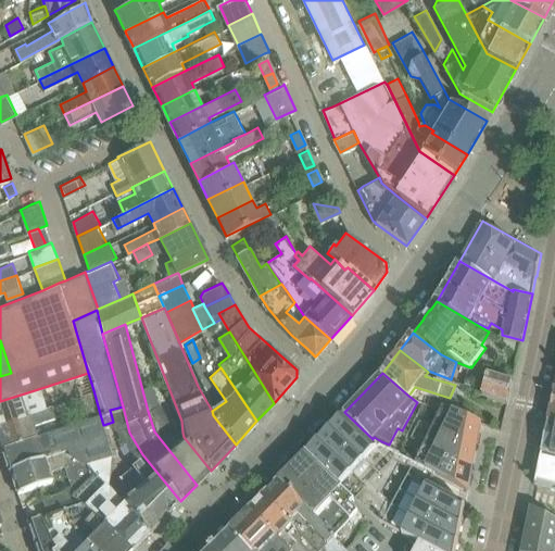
[(489,373),(483,392),(508,402),(514,379),(489,373)]
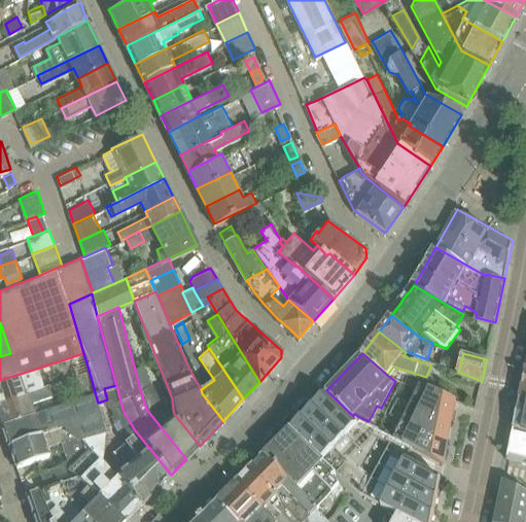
[(27,390),(44,385),(39,368),(0,380),(0,402),(27,393),(27,390)]
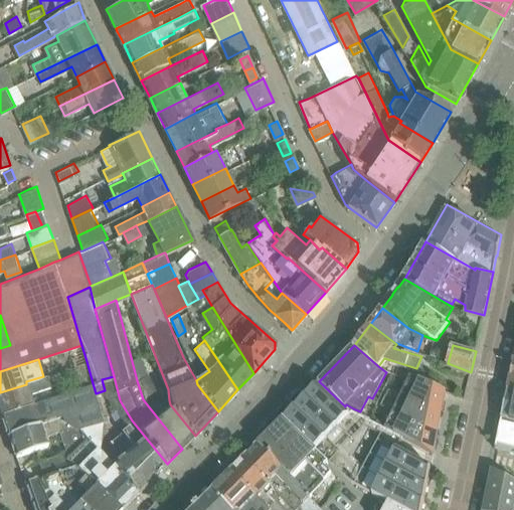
[(80,387),(93,383),(87,361),(73,366),(80,387)]
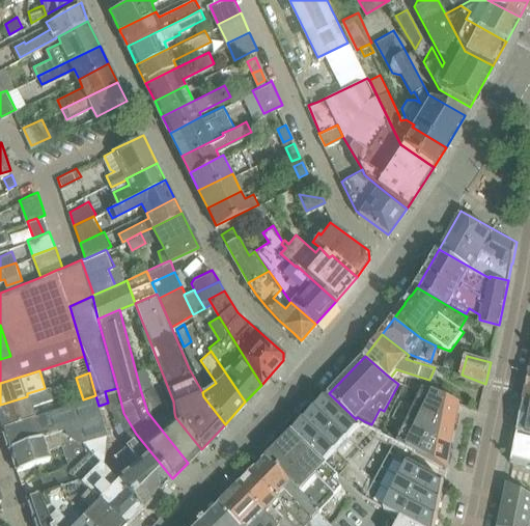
[(405,383),(400,393),(410,396),(414,387),(405,383)]
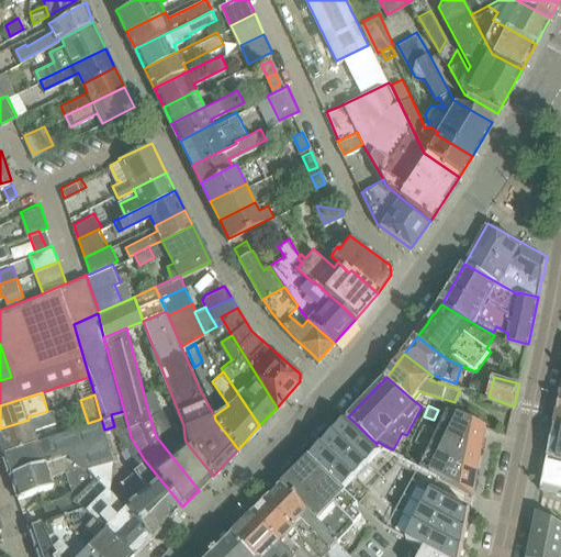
[(450,408),(422,466),(440,475),(474,493),(480,466),(482,452),(487,424),(450,408)]
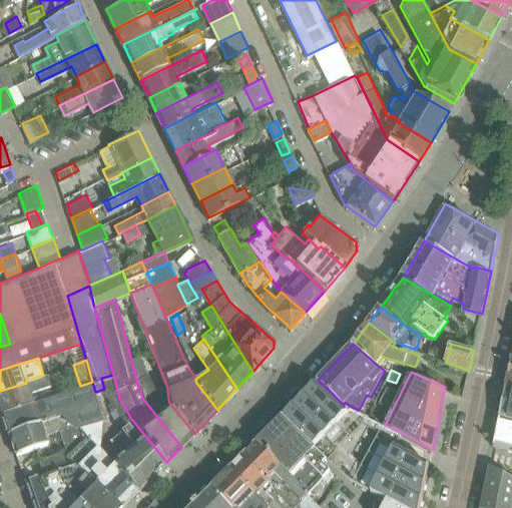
[(48,373),(43,375),(26,380),(26,383),(0,391),(0,406),(2,413),(54,395),(48,373)]
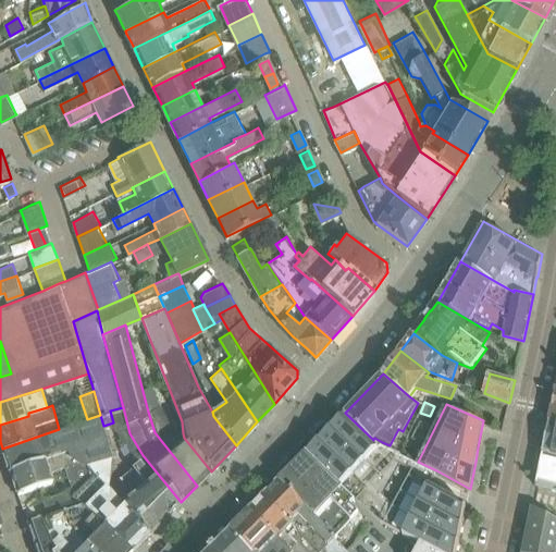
[(161,405),(148,412),(155,432),(197,486),(211,471),(184,438),(183,433),(176,440),(171,434),(174,431),(161,405)]
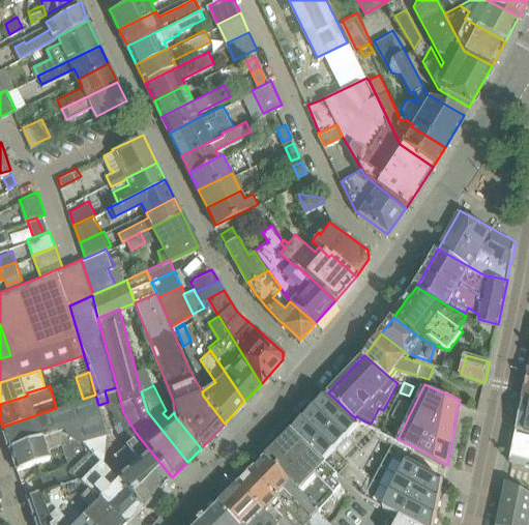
[(328,392),(317,405),(349,436),(363,420),(356,416),(355,418),(328,392)]
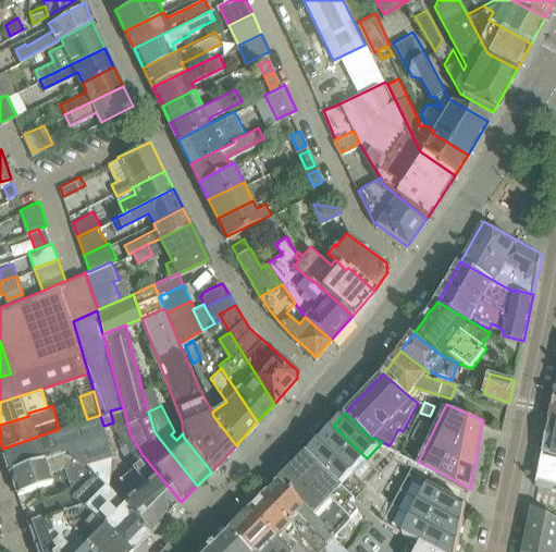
[(87,419),(59,429),(2,449),(10,468),(69,449),(70,454),(86,464),(112,456),(103,426),(100,415),(87,419)]
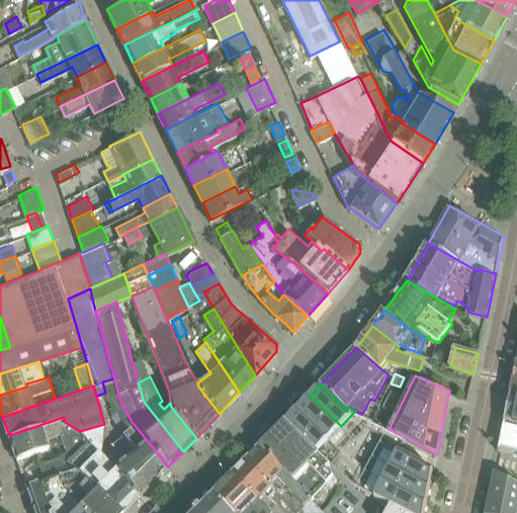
[(516,389),(512,388),(506,418),(516,420),(516,389)]
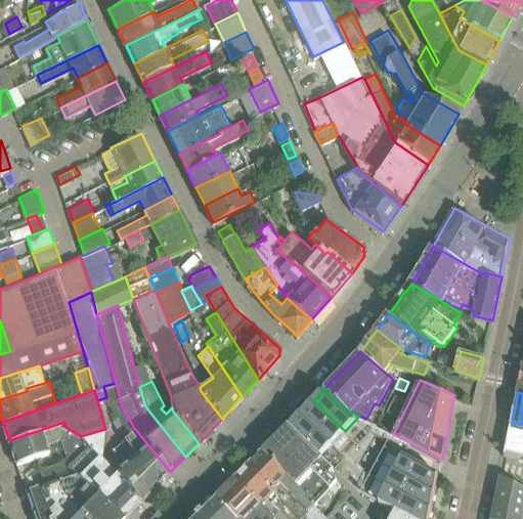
[(313,400),(302,413),(333,443),(345,431),(313,400)]
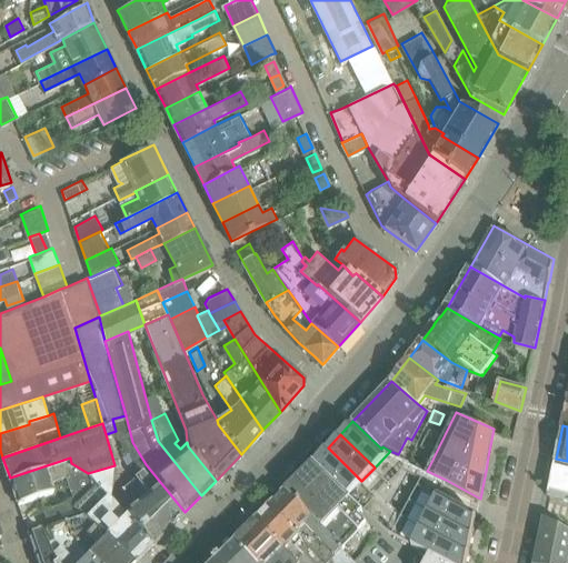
[(127,493),(116,502),(151,546),(185,512),(146,464),(136,448),(130,451),(136,461),(139,469),(120,484),(127,493)]
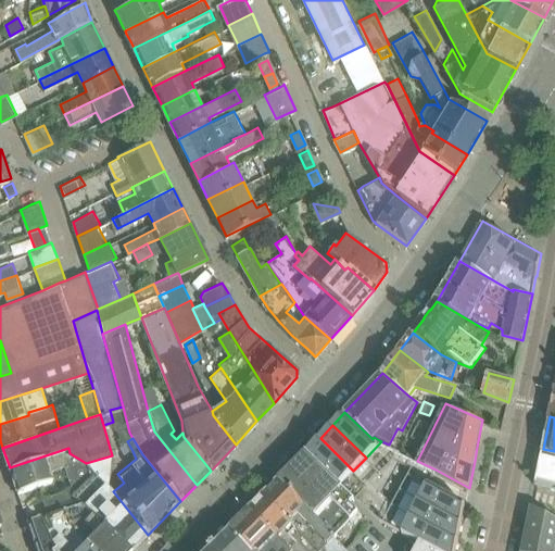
[(320,438),(307,451),(341,484),(353,471),(320,438)]
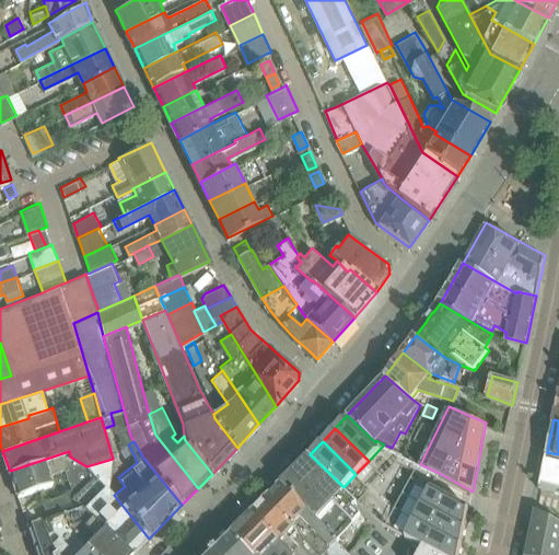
[(69,451),(10,471),(18,494),(53,482),(49,472),(65,466),(74,496),(91,481),(91,480),(86,466),(70,457),(69,451)]
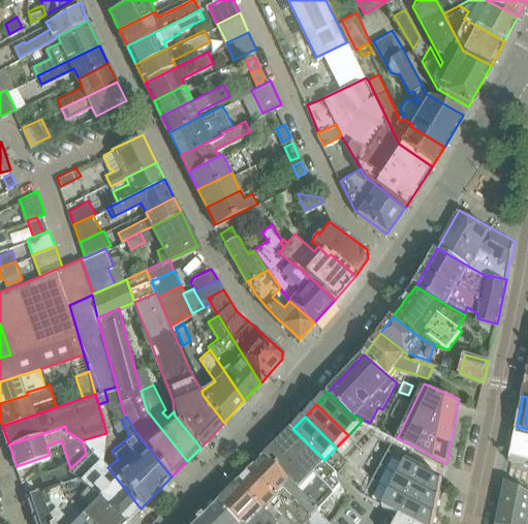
[(527,429),(517,427),(510,459),(527,463),(527,429)]
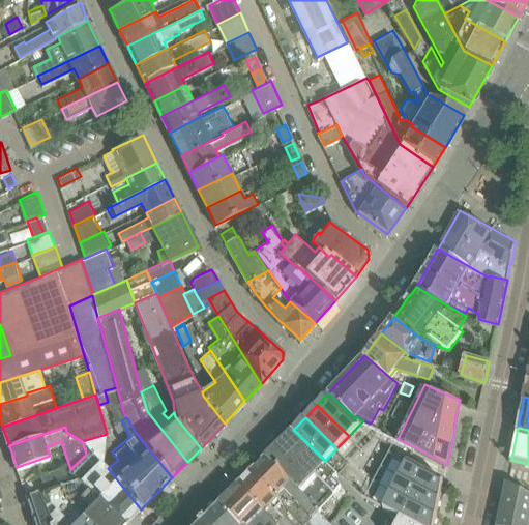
[(285,437),(267,455),(320,508),(331,496),(334,500),(346,489),(334,477),(339,473),(325,461),(293,430),(293,429),(291,431),(291,430),(288,433),(289,434),(285,437)]
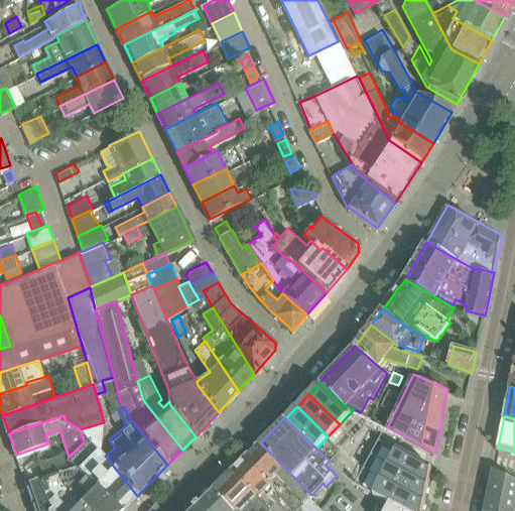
[(73,463),(76,466),(121,510),(137,496),(105,456),(104,457),(88,436),(84,441),(84,442),(69,457),(68,458),(73,463)]
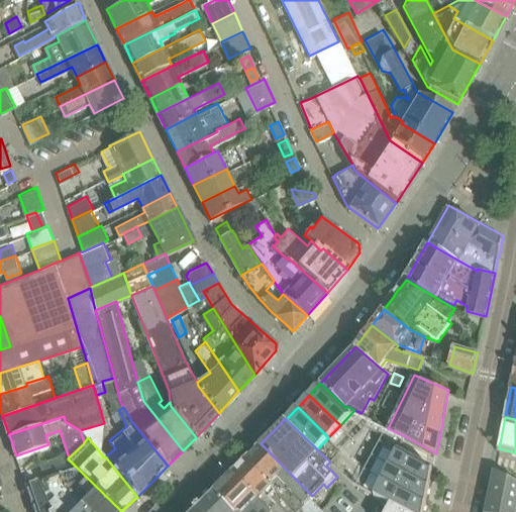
[(327,511),(261,443),(246,457),(276,489),(299,511),(327,511)]
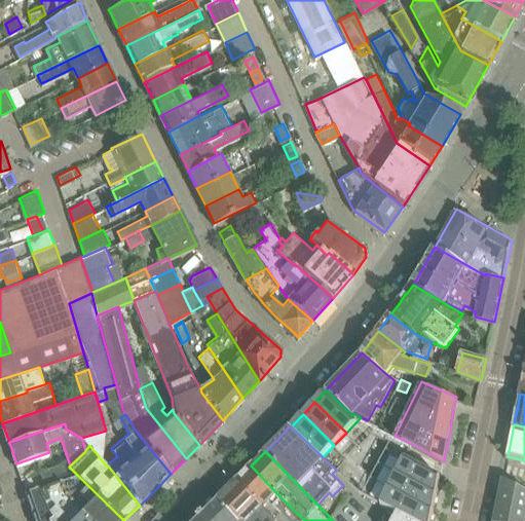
[(406,456),(398,472),(437,493),(440,481),(441,476),(441,475),(406,456)]
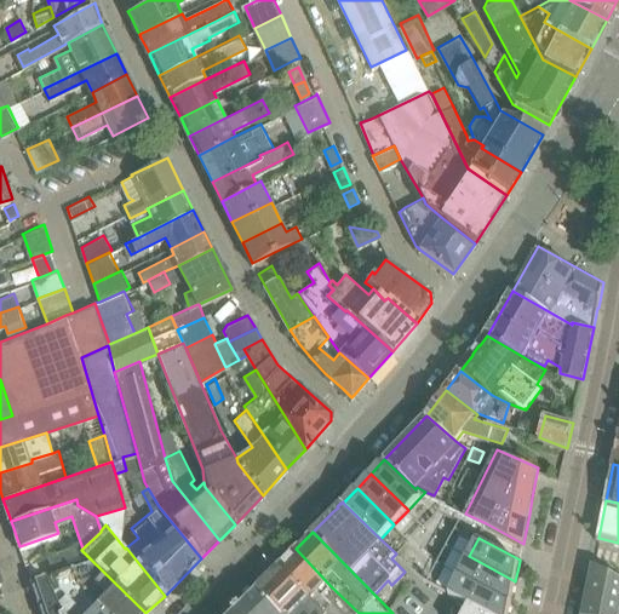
[(75,544),(49,554),(53,567),(87,556),(81,550),(75,544)]
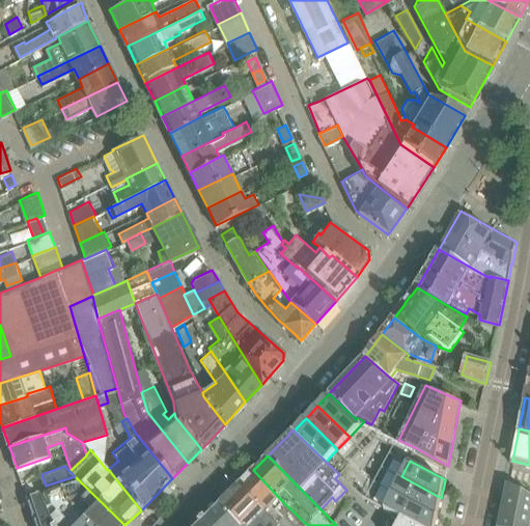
[(253,470),(240,483),(281,525),(295,525),(277,507),(283,502),(253,470)]
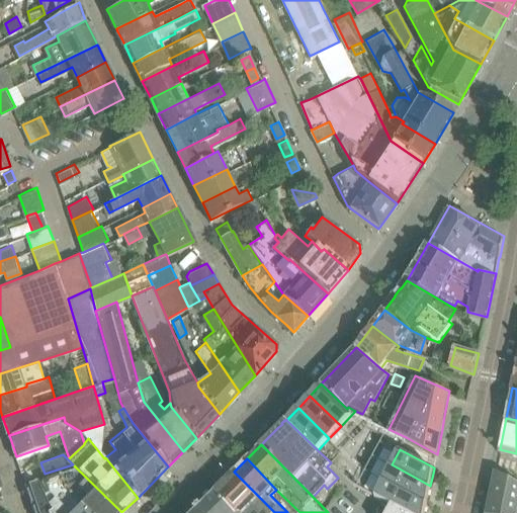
[(392,464),(383,480),(427,502),(429,491),(430,486),(392,464)]
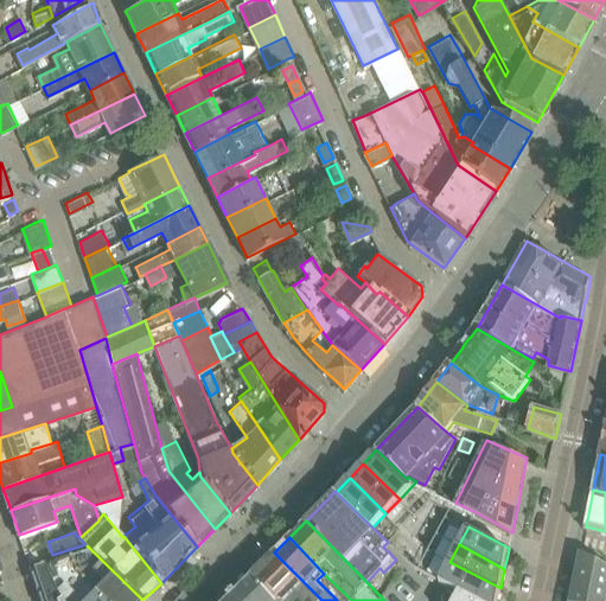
[(142,600),(89,548),(67,555),(70,566),(106,600),(142,600)]
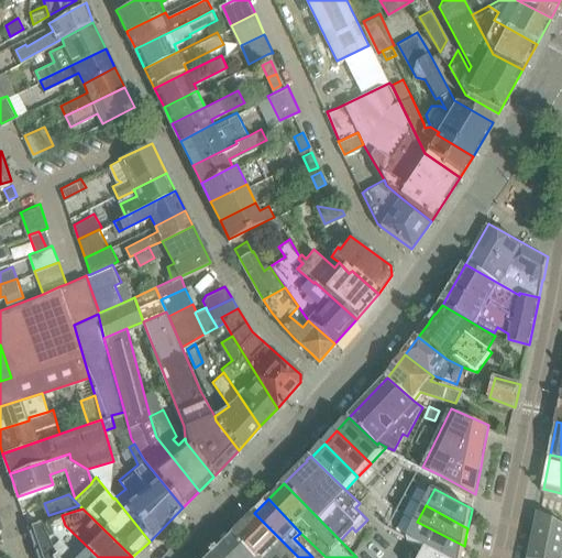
[(561,523),(539,511),(532,543),(561,549),(561,523)]
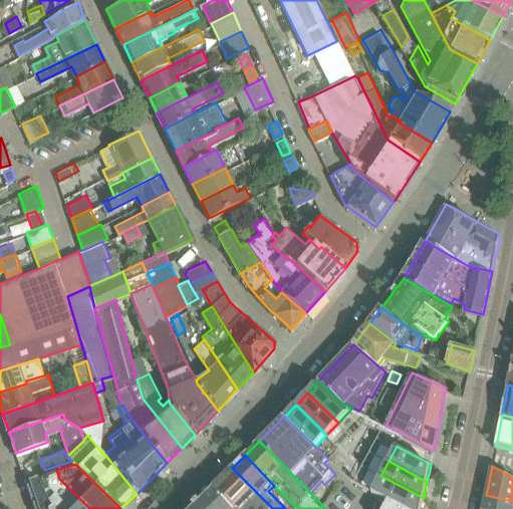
[(272,508),(232,468),(213,487),(234,508),(272,508)]
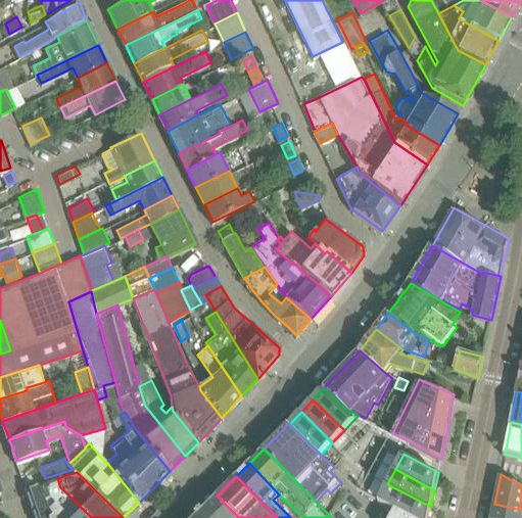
[(57,478),(37,484),(46,504),(53,517),(91,517),(60,487),(57,478)]
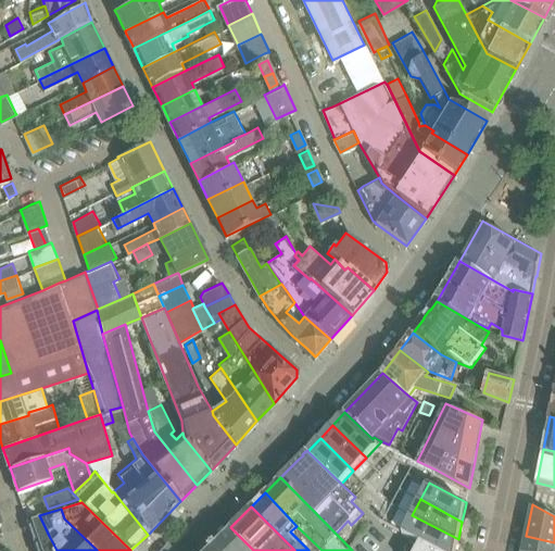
[(39,515),(27,520),(38,550),(57,550),(49,536),(39,515)]
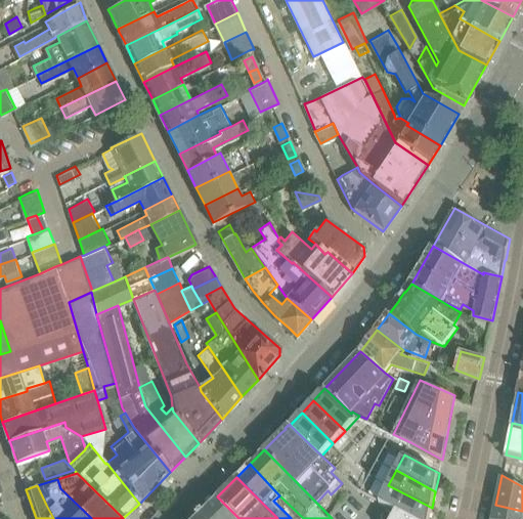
[(388,485),(380,500),(397,509),(404,514),(415,518),(429,518),(431,513),(432,508),(388,485)]
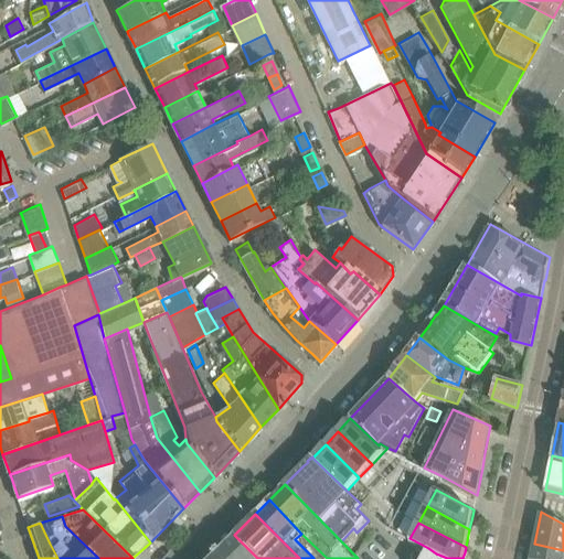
[(257,558),(234,535),(214,554),(219,558),(257,558)]
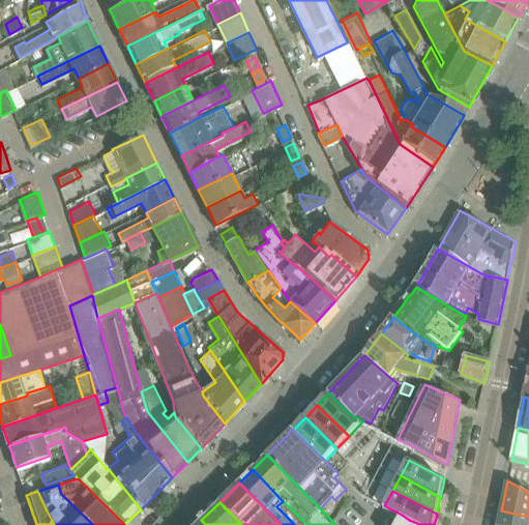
[(497,524),(528,524),(528,517),(501,511),(497,524)]
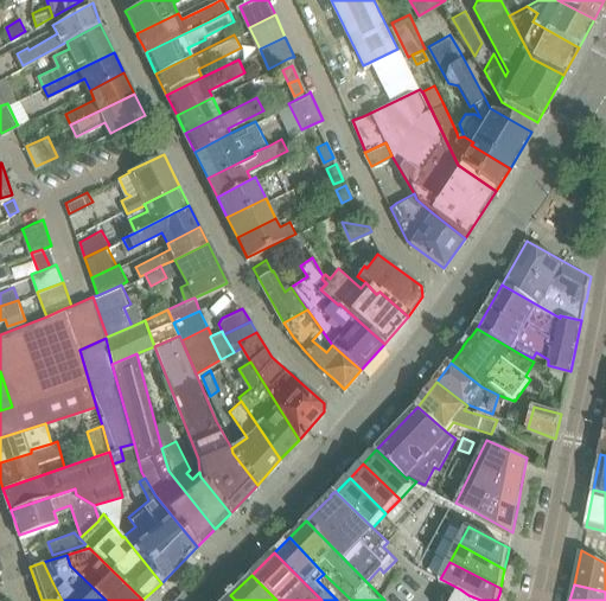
[(480,600),(469,595),(460,589),(453,600),(480,600)]
